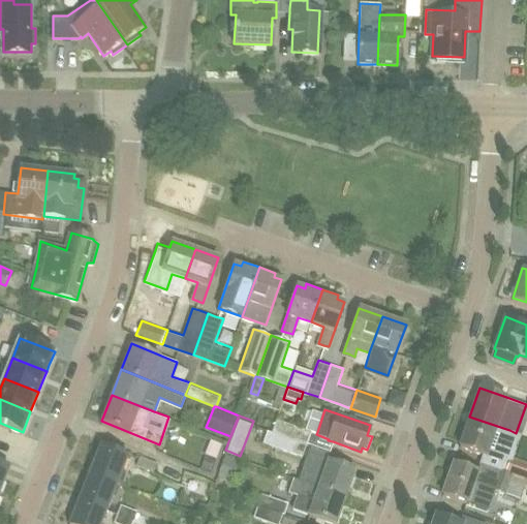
[(469,417),(460,445),(486,455),(503,461),(514,432),(509,430),(469,417)]
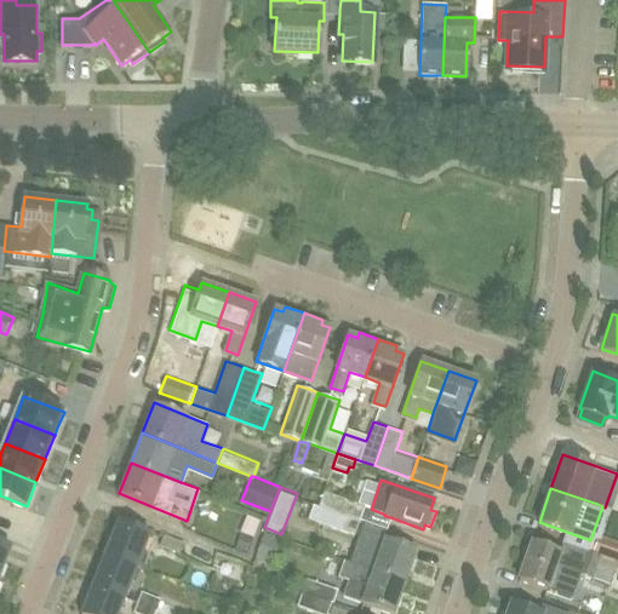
[(320,503),(360,517),(365,504),(325,491),(320,503)]
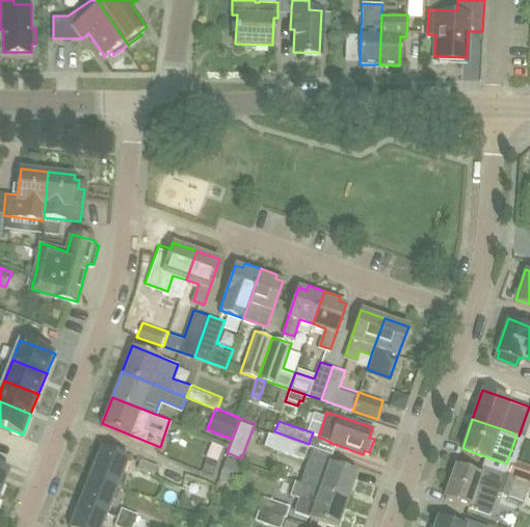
[(309,444),(274,431),(269,429),(264,444),(305,458),(309,444)]
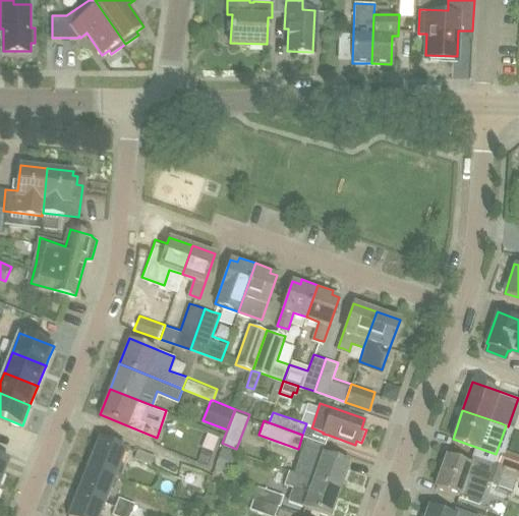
[(306,423),(302,435),(305,436),(326,443),(328,435),(323,434),(324,433),(311,427),(312,425),(306,423)]
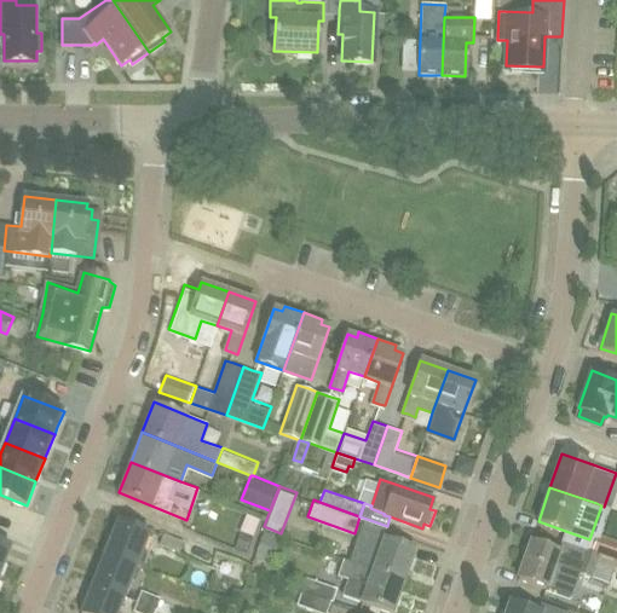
[(260,513),(247,508),(240,530),(253,535),(260,513)]
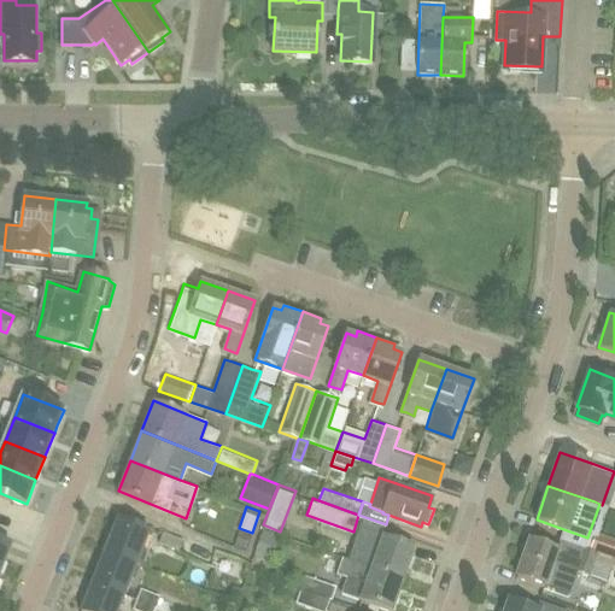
[(362,516),(358,529),(392,541),(397,529),(386,524),(362,516)]
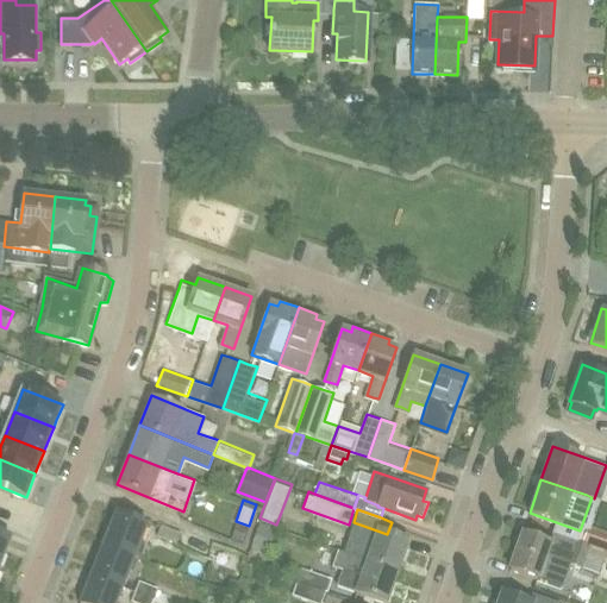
[(146,522),(116,510),(104,542),(132,553),(135,554),(146,522)]
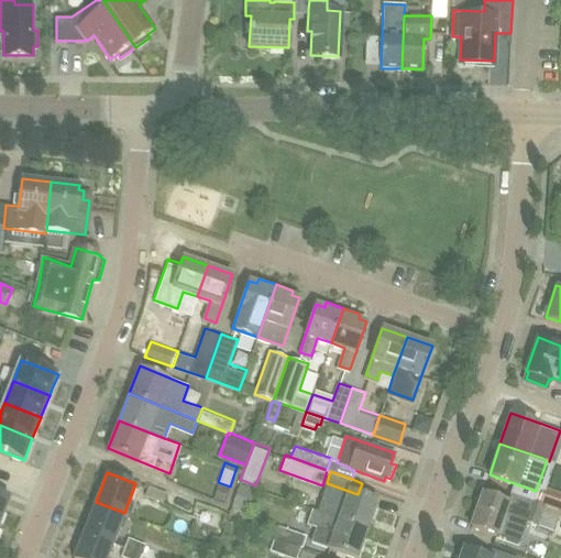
[(255,485),(240,479),(232,502),(248,509),(255,485)]
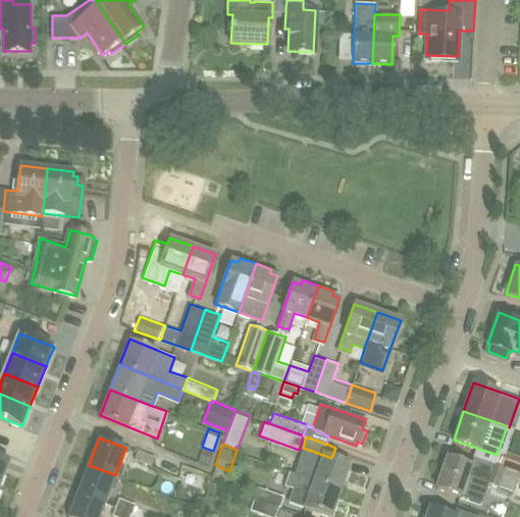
[(213,451),(202,447),(197,459),(208,464),(213,451)]
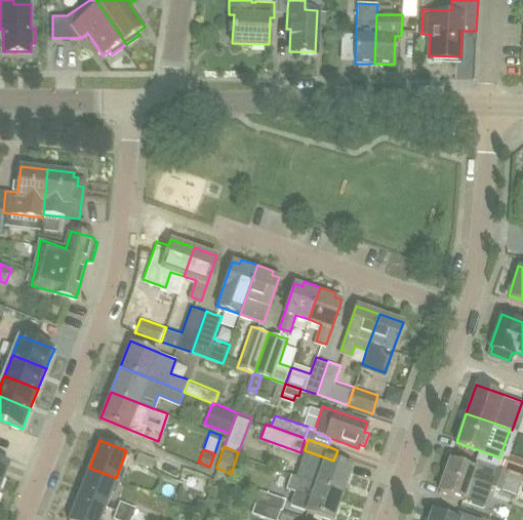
[(297,473),(344,489),(351,467),(333,461),(305,450),(297,473)]
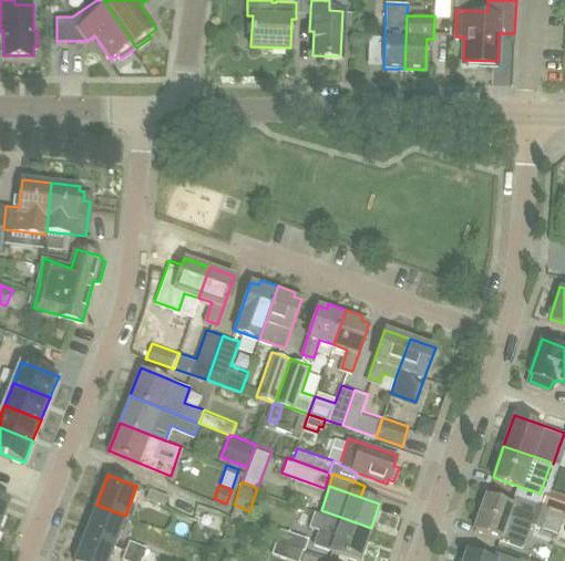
[(167,494),(150,487),(146,496),(164,502),(167,494)]
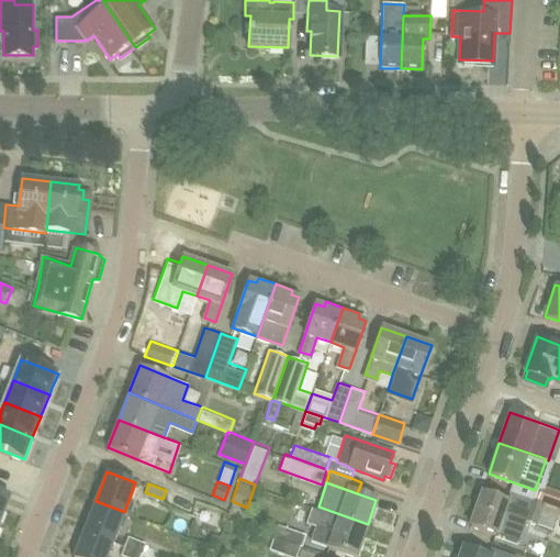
[(541,492),(539,501),(559,509),(559,490),(546,486),(545,486),(541,492)]
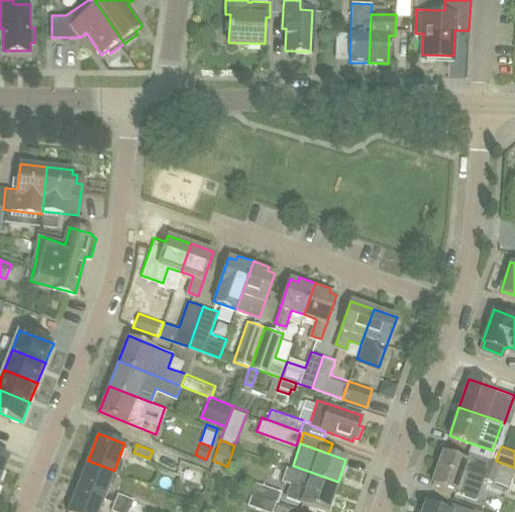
[(0,479),(10,454),(0,450),(0,479)]
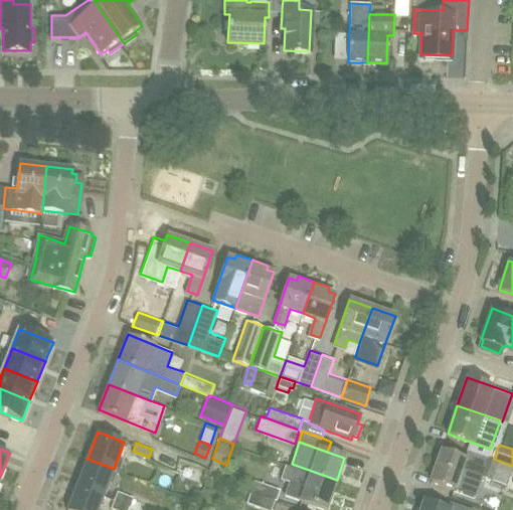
[(442,450),(432,481),(454,489),(455,487),(474,494),(481,475),(506,483),(512,468),(512,466),(494,459),(471,450),(467,449),(464,458),(442,450)]
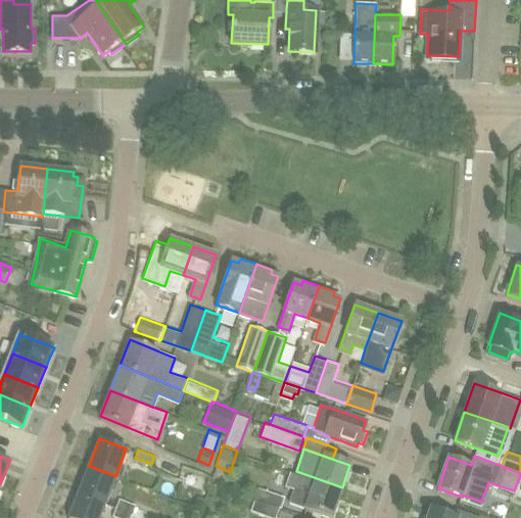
[(115,476),(113,475),(89,466),(80,491),(106,502),(115,476)]
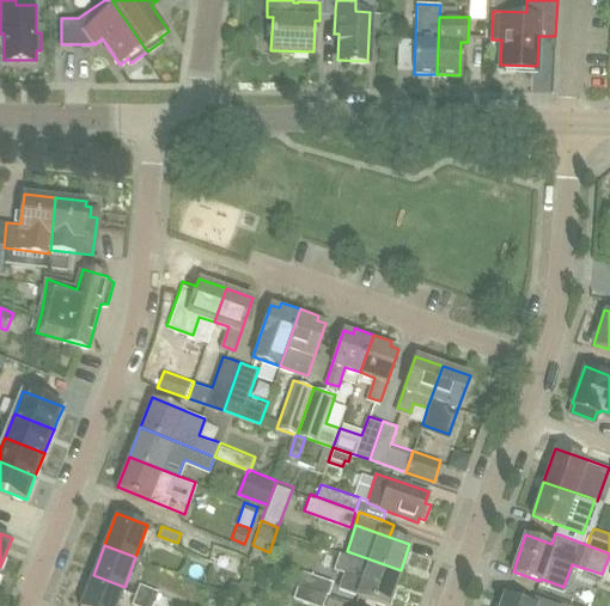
[(343,571),(339,586),(358,593),(389,604),(401,570),(347,551),(341,549),(334,568),(343,571)]
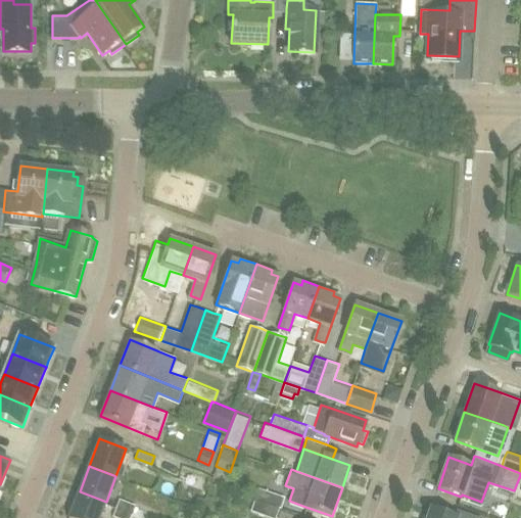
[(259,486),(255,498),(280,506),(283,495),(259,486)]
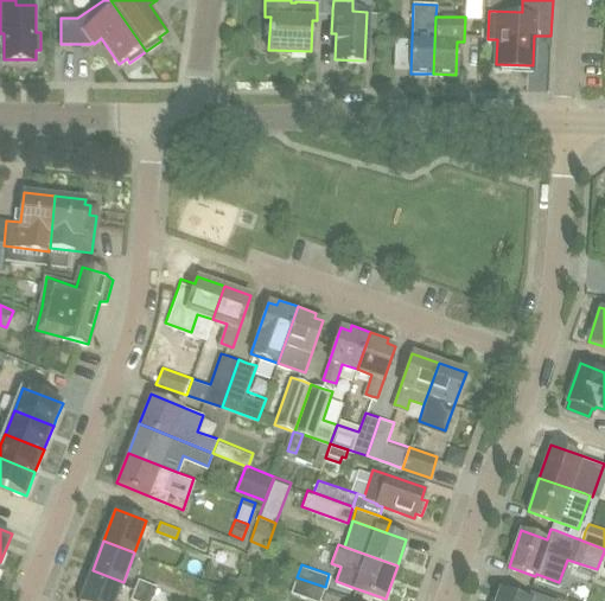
[(115,600),(123,582),(93,570),(80,600),(115,600)]
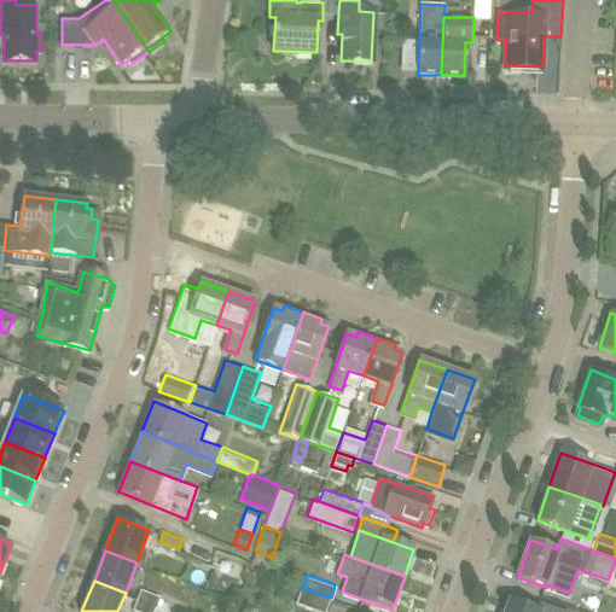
[(156,605),(175,611),(176,611),(179,606),(158,599),(160,595),(140,587),(137,598),(156,605)]
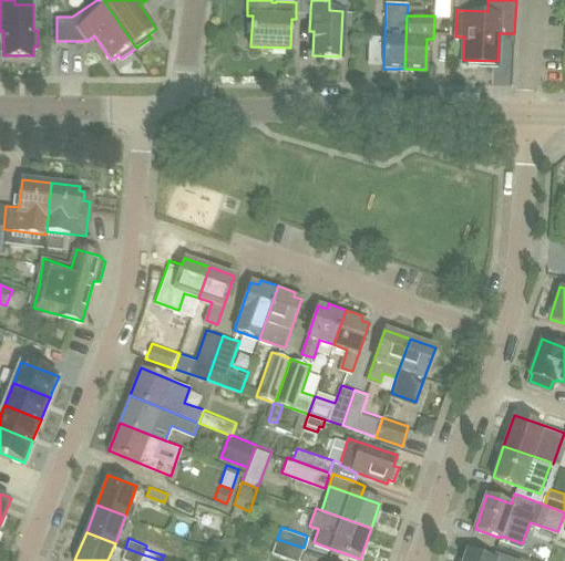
[(297,560),(298,560),(304,548),(277,539),(273,552),(297,560)]
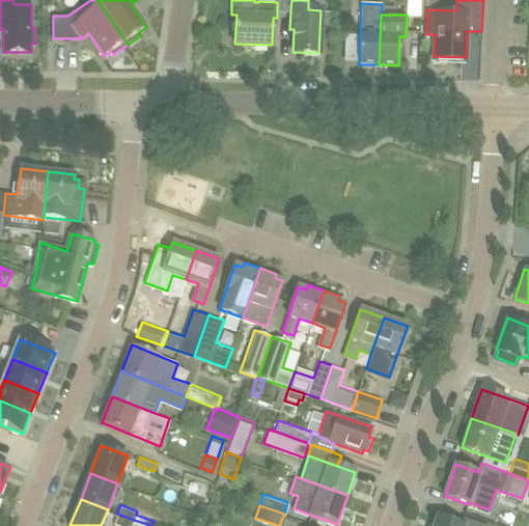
[(122,525),(132,525),(134,520),(117,514),(114,523),(122,525)]
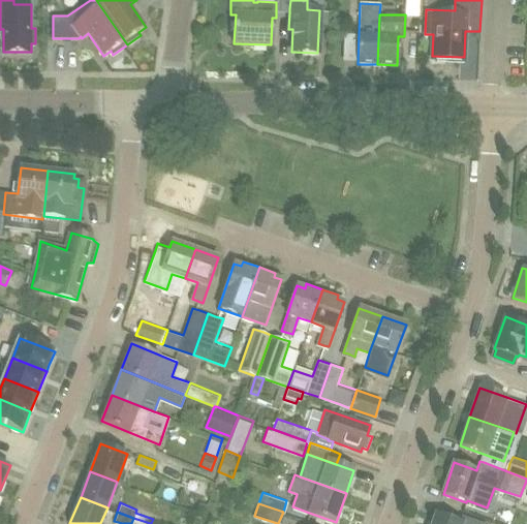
[(482,523),(465,518),(463,522),(460,521),(436,513),(432,523),(482,523)]
